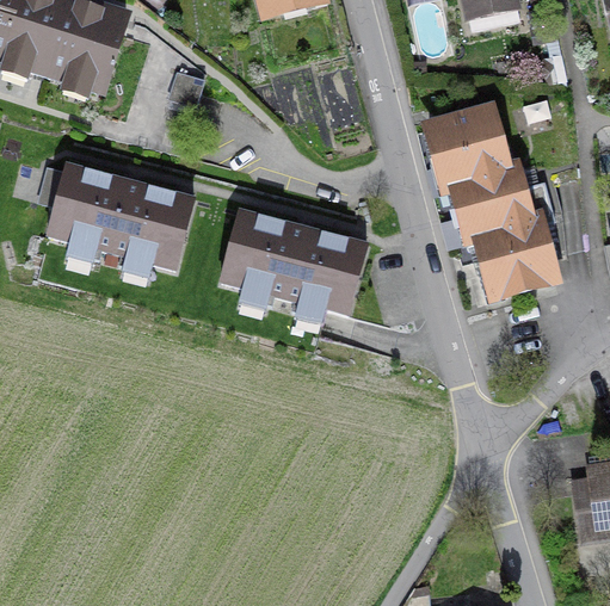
[(0,44),(12,0),(0,0),(0,44)]
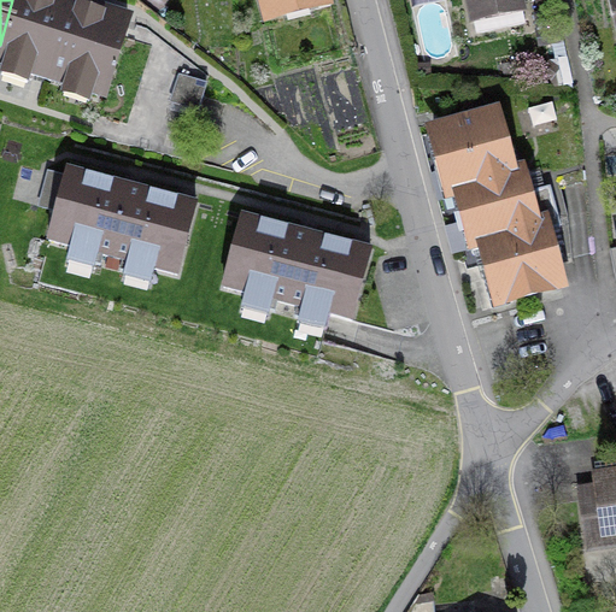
[(130,11),(91,0),(12,0),(0,45),(0,66),(106,96),(130,11)]
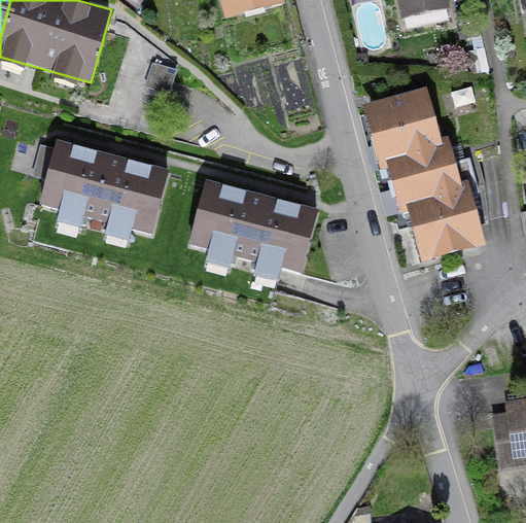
[(220,0),(225,20),(285,4),(284,0),(220,0)]
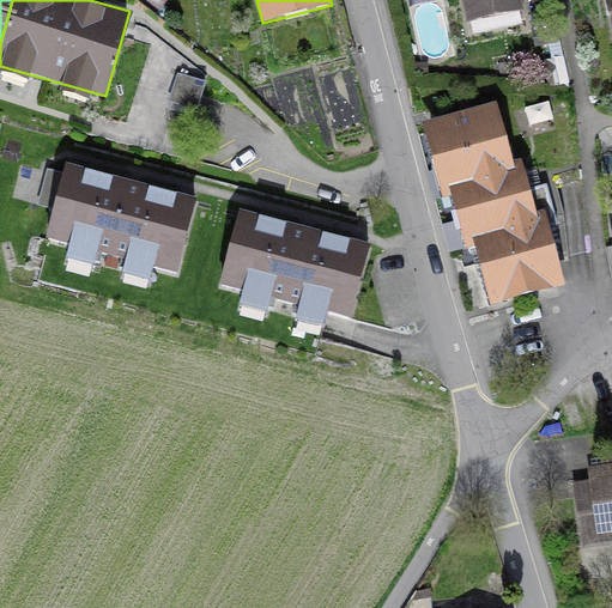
[(465,0),(471,23),(525,10),(521,0),(465,0)]
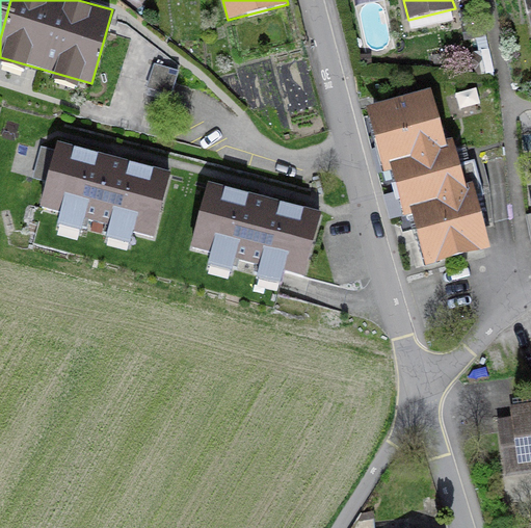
[(431,87),(365,104),(380,168),(391,166),(401,208),(413,205),(426,261),(490,244),(477,191),(468,193),(455,142),(446,146),(431,87)]
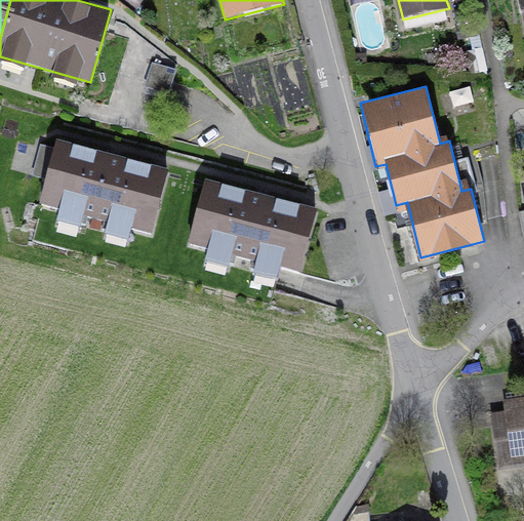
[(57,138),(41,200),(152,233),(167,168),(57,138)]
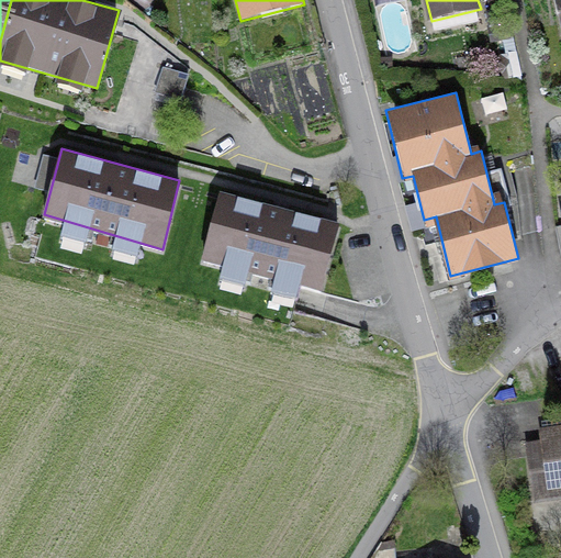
[(341,225),(223,199),(203,257),(323,288),(341,225)]
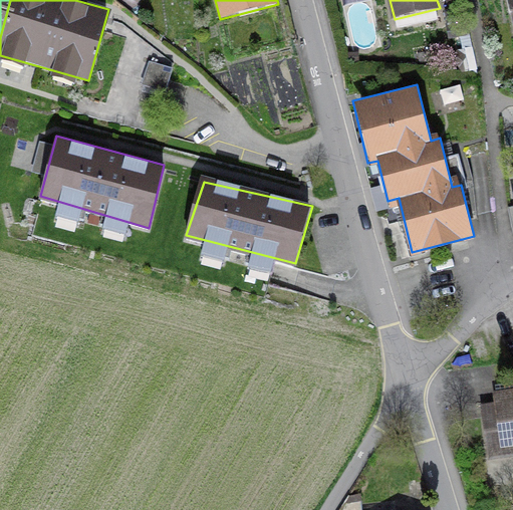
[(494,402),(479,404),(486,457),(512,453),(512,386),(492,389),(494,402)]
